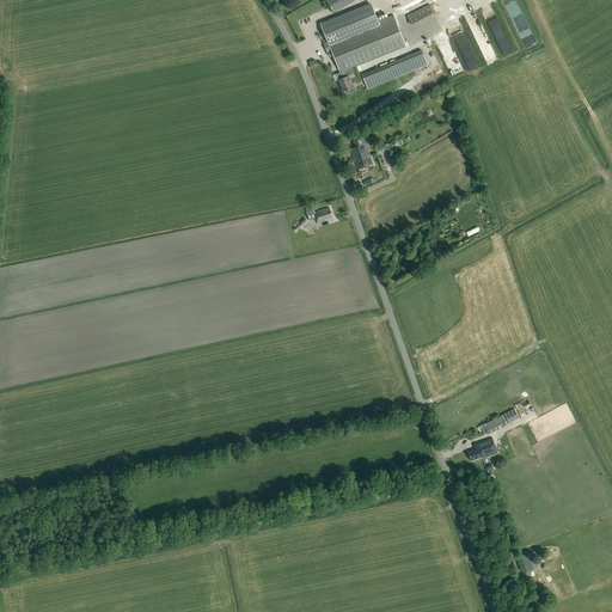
[(325,0),(334,13),(356,0),(325,0)]
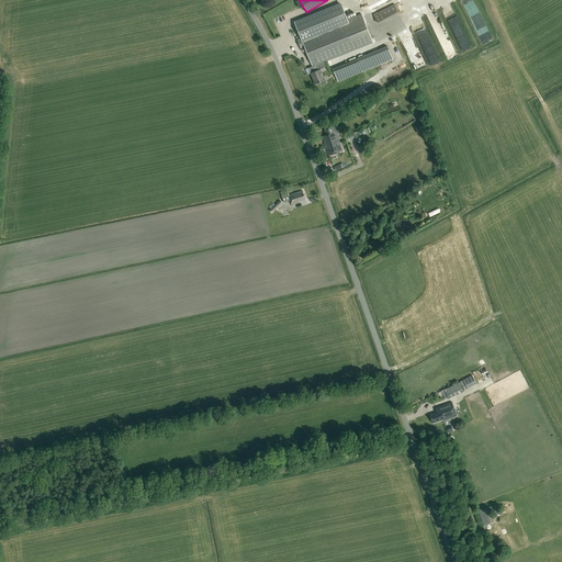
[(395,3),(373,13),(378,21),(398,12),(395,3)]
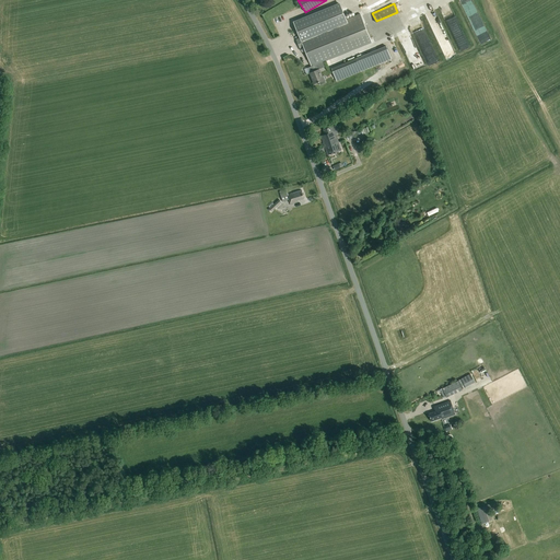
[(339,4),(294,23),(300,38),(296,39),(300,49),(304,48),(312,67),(308,68),(311,72),(310,73),(314,84),(319,82),(321,85),(326,83),(324,77),(322,77),(317,65),(372,43),(362,20),(360,16),(360,14),(346,20),(339,4)]
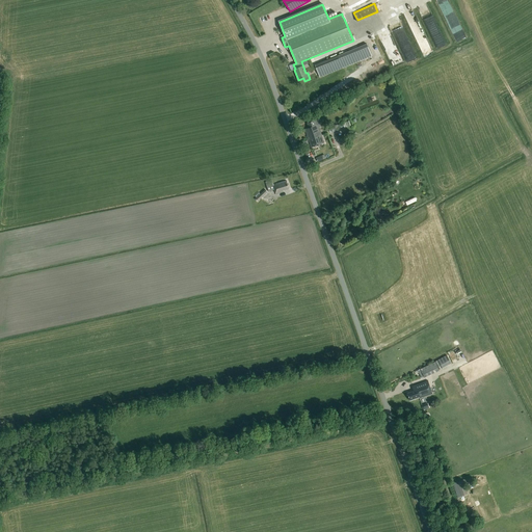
[(441,31),(430,9),(422,14),(432,35),(441,31)]
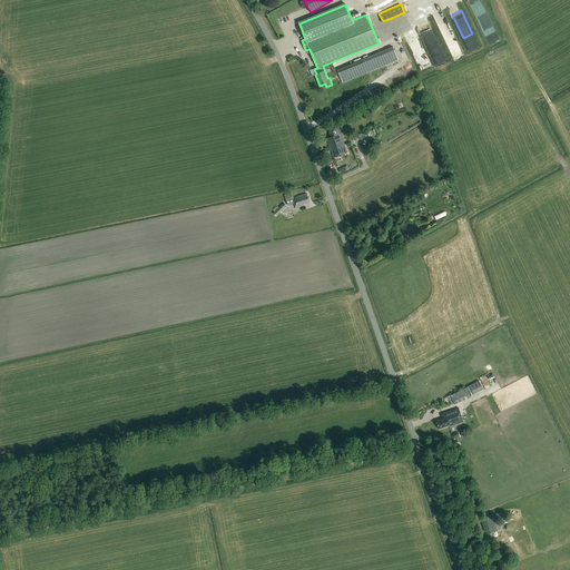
[(414,56),(418,56),(419,61),(421,61),(422,65),(429,64),(424,47),(412,50),(414,56)]
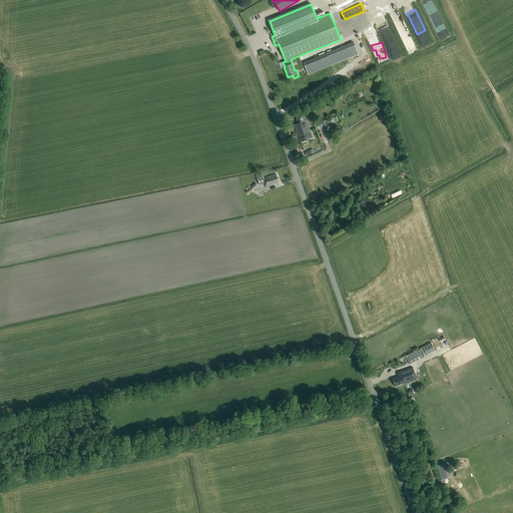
[(390,50),(396,61),(405,56),(399,45),(390,50)]
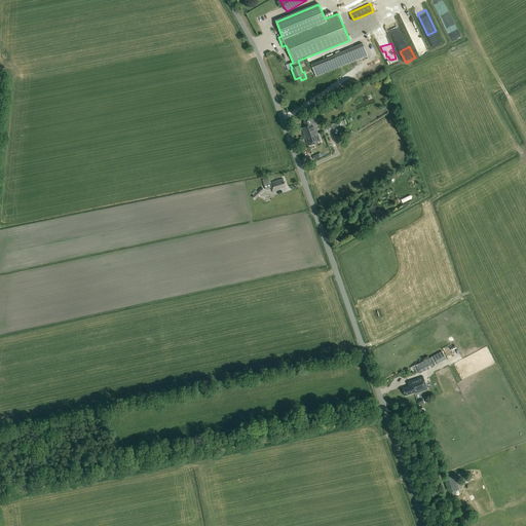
[(334,54),(311,65),(316,77),(339,67),(334,54)]
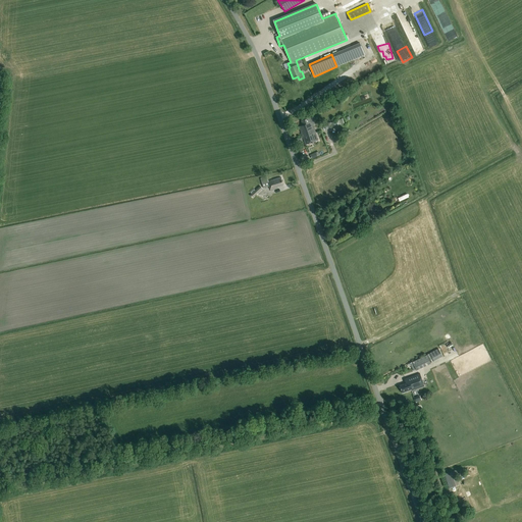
[(306,145),(318,141),(313,125),(314,124),(312,117),(302,121),(304,125),(300,127),(306,145)]
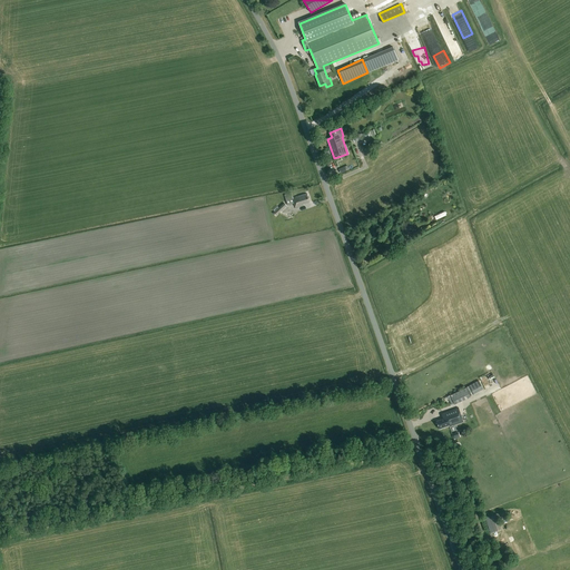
[(367,133),(353,138),(354,143),(369,137),(367,133)]
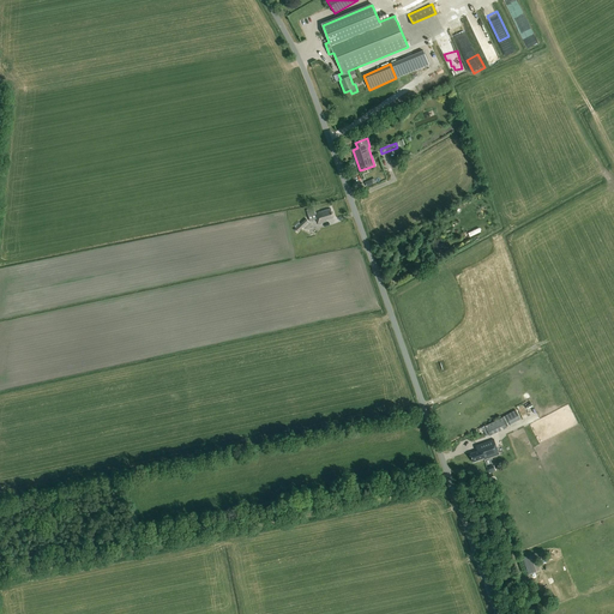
[(309,215),(309,217),(311,220),(317,218),(319,224),(327,222),(326,220),(333,218),(331,209),(315,214),(314,211),(324,209),(324,205),(308,210),(309,215)]
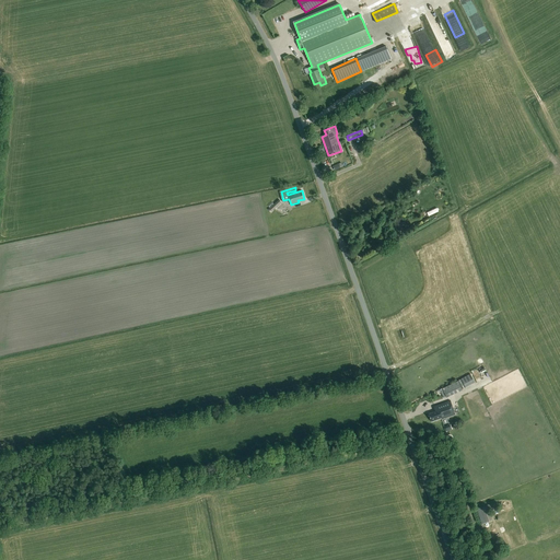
[(268,210),(271,212),(281,202),(279,200),(275,205),(272,202),(268,207),(270,208),(268,210)]
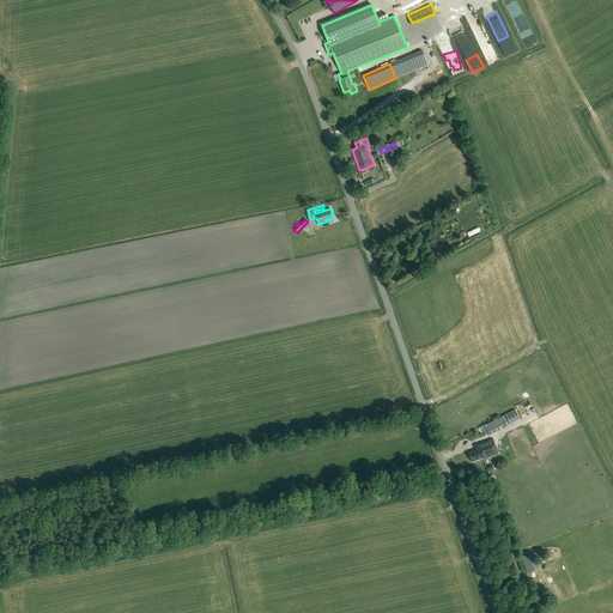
[(502,417),(484,425),(489,436),(507,428),(502,417)]
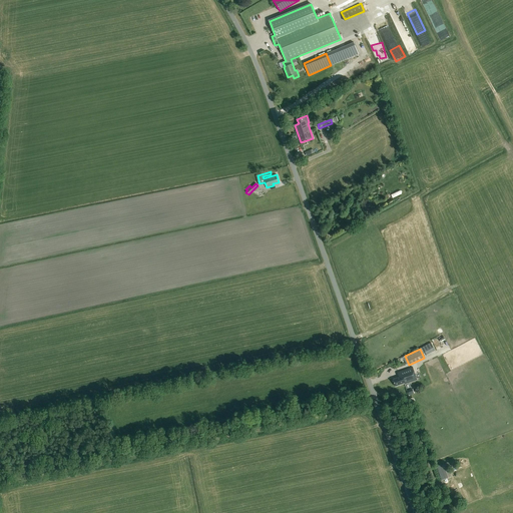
[(404,385),(417,380),(413,367),(397,373),(399,377),(393,380),(395,387),(404,384),(404,385)]
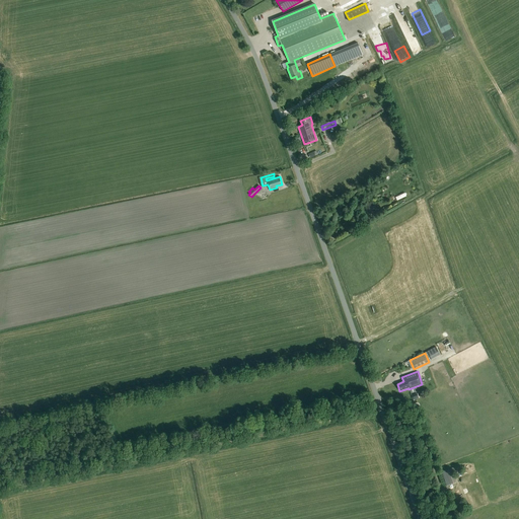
[(460,465),(442,471),(447,486),(456,483),(453,472),(461,469),(460,465)]
